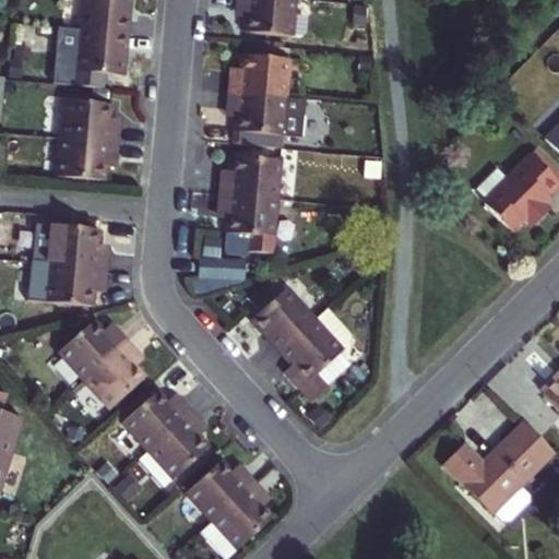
[(128,0),(82,0),(79,31),(125,35),(128,0)]
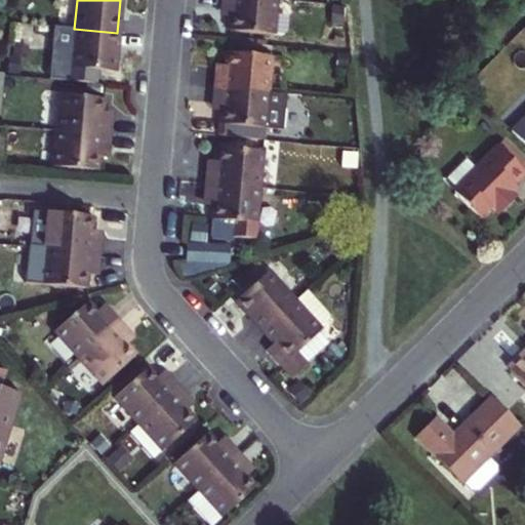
[(273,36),(276,0),(226,0),(225,14),(234,15),(232,32),(273,36)]
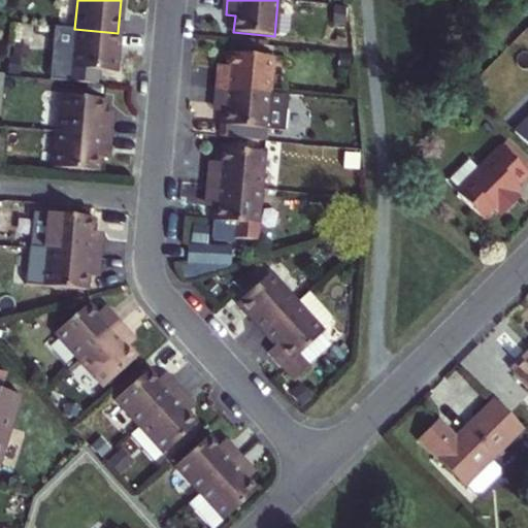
[(50,78),(69,81),(74,29),(55,27),(50,78)]
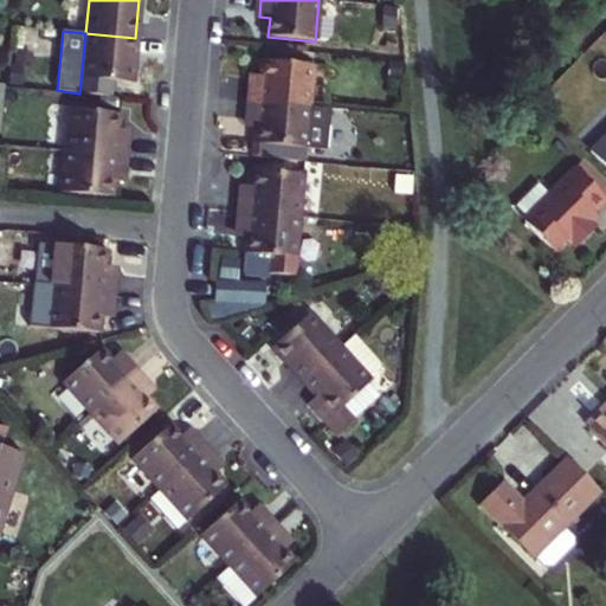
[(131,83),(135,38),(85,33),(79,94),(115,97),(116,82),(131,83)]
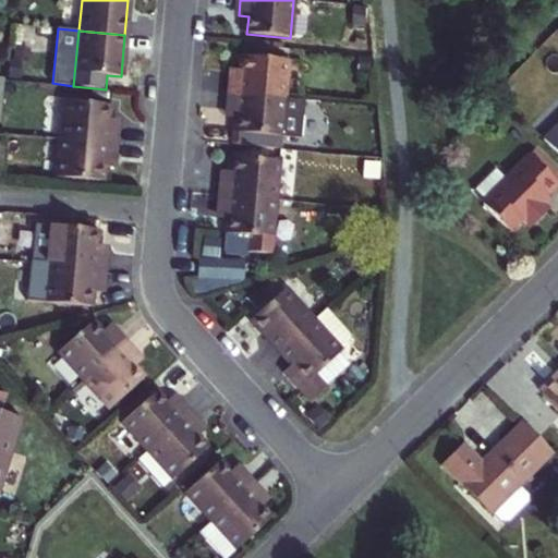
[(230,65),(228,93),(286,97),(289,56),(243,52),(242,67),(230,65)]
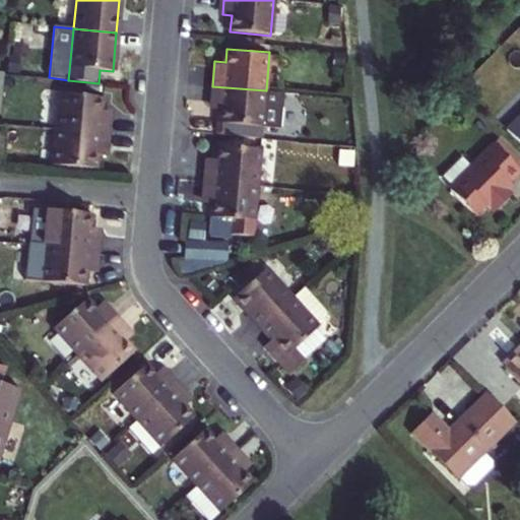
[(262,127),(266,90),(212,86),(210,107),(219,108),(217,134),(261,138),(262,127)]
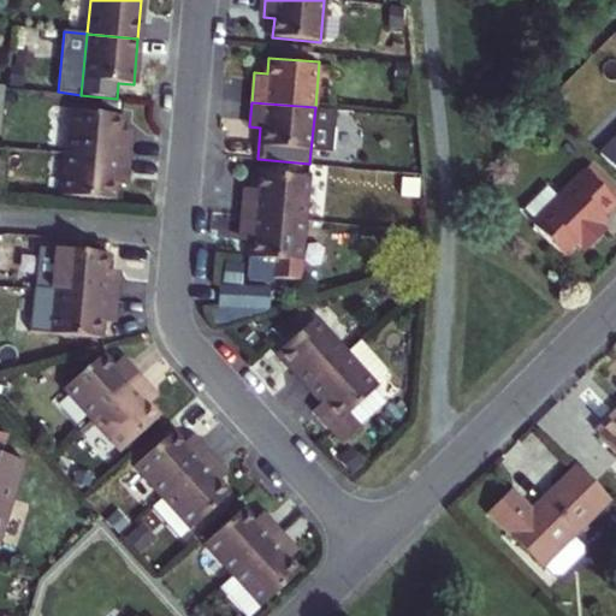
[(336,110),(315,107),(311,150),(332,152),(336,110)]
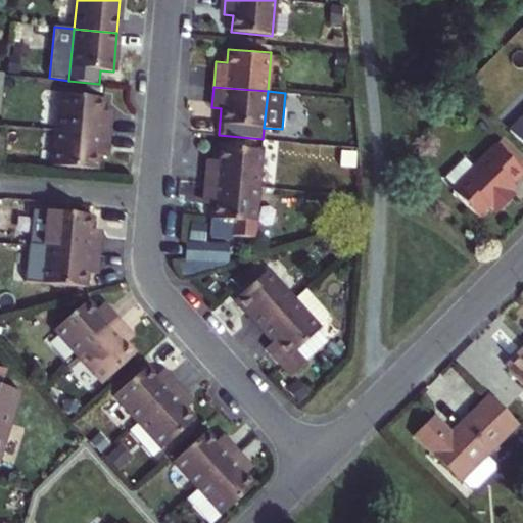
[(58,95),(55,131),(107,135),(109,114),(101,113),(102,99),(58,95)]
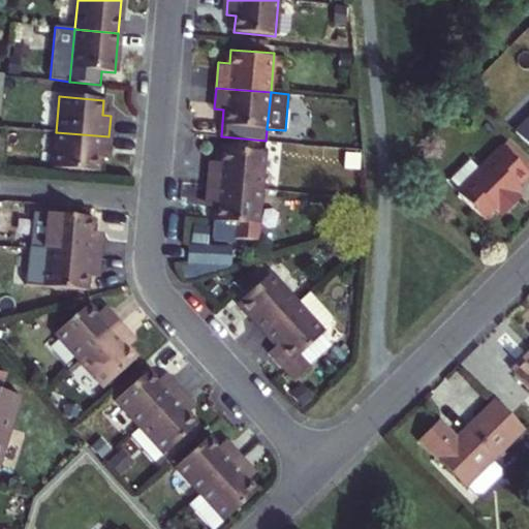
[(528,118),(515,132),(528,146),(528,118)]
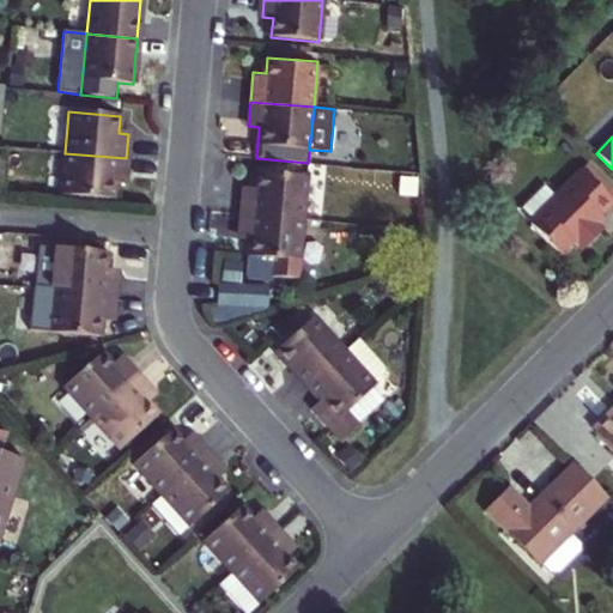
[(126,158),(65,153),(61,193),(113,198),(114,183),(123,184),(126,158)]
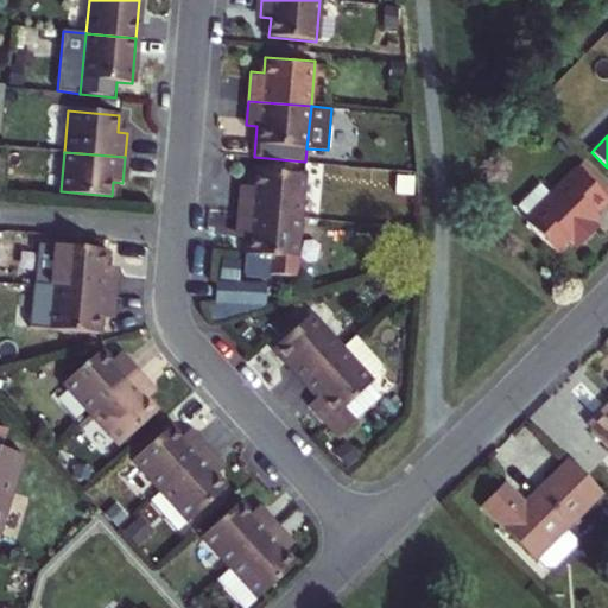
[(552,192),(526,219),(525,220),(557,251),(568,239),(577,247),(596,228),(593,223),(600,216),(594,210),(607,197),(576,168),(552,192)]
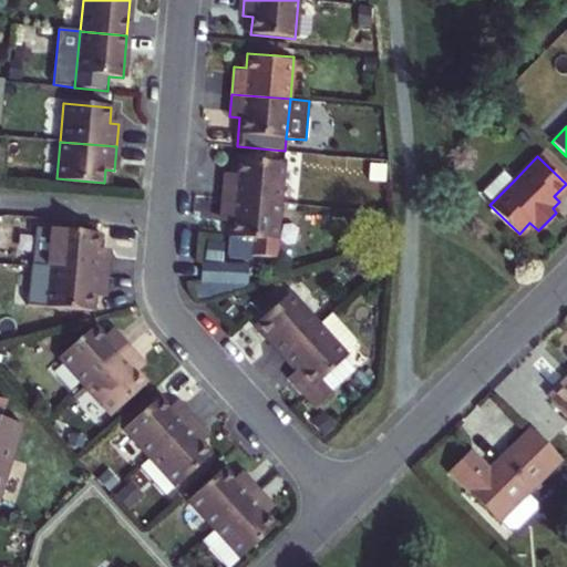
[(227,173),(225,198),(280,204),(285,163),(239,160),(238,174),(227,173)]
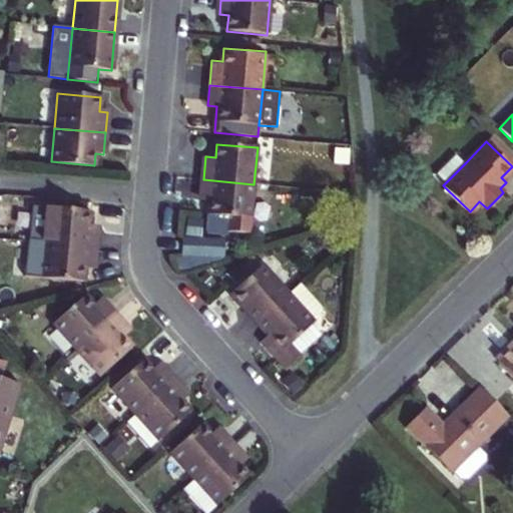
[(444,184),(466,162),(456,152),(434,174),(444,184)]
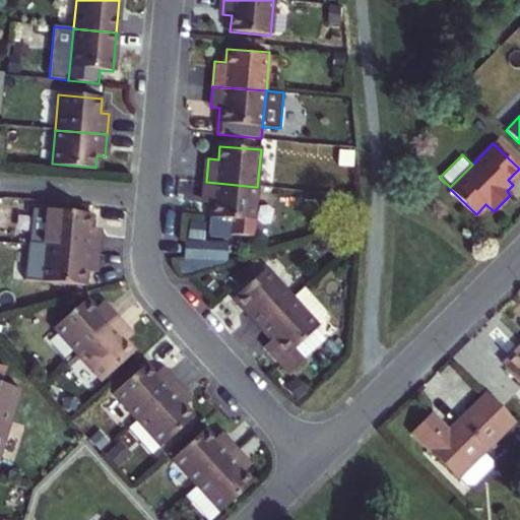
[(257,187),(206,182),(205,202),(216,203),(214,218),(233,219),(232,234),(253,236),(257,187)]
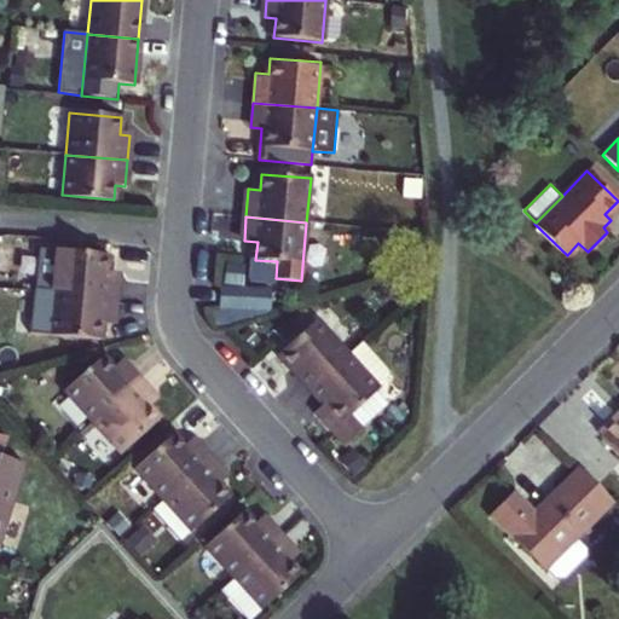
[(55,250),(51,294),(113,300),(115,272),(104,271),(105,255),(55,250)]
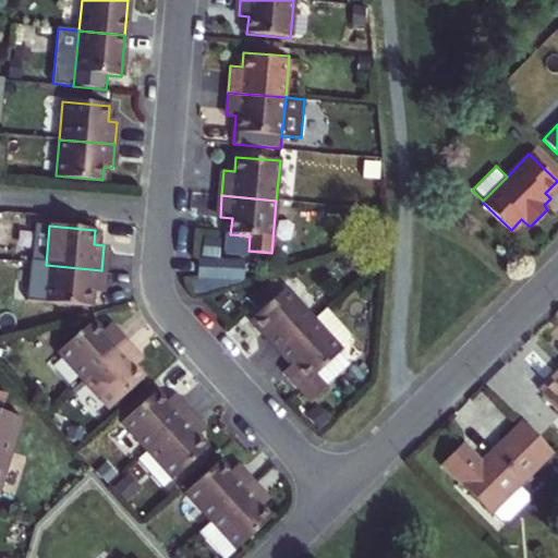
[(243,262),(198,261),(197,277),(191,282),(196,294),(242,283),(243,262)]
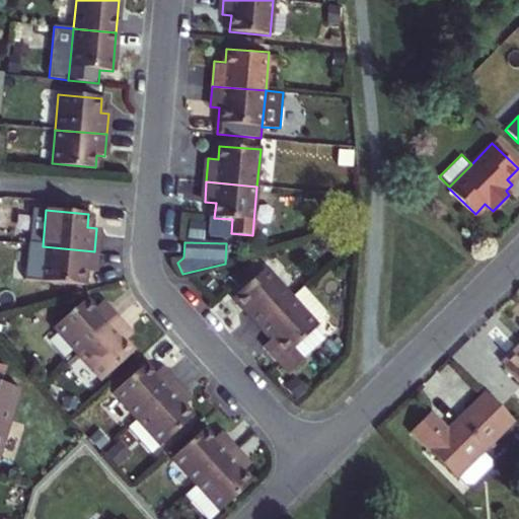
[(43,246),(27,245),(24,280),(39,282),(43,246)]
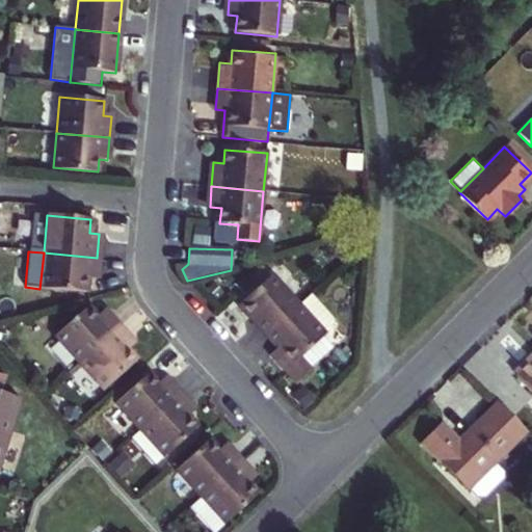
[(97,258),(44,253),(40,289),(85,293),(86,276),(95,277),(97,258)]
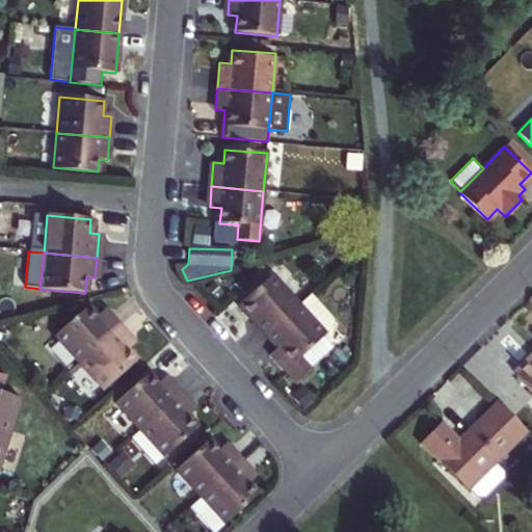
[(299,304),(270,274),(238,306),(266,336),(299,304)]
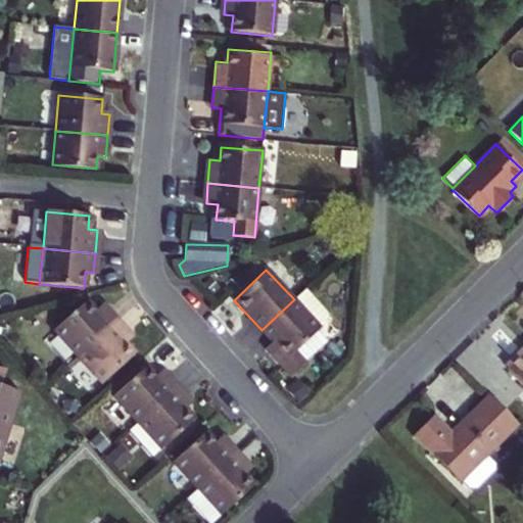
[(304,289),(294,299),(319,326),(327,319),(327,313),(304,289)]
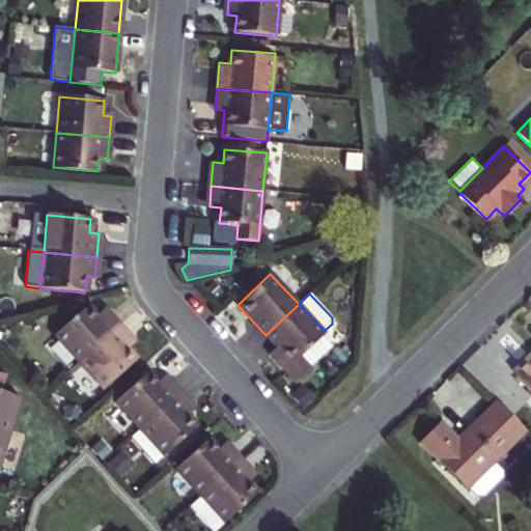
[(324,331),(299,304),(266,335),(277,346),(270,354),(298,384),(314,368),(311,365),(302,355),(325,334),(326,333),(324,331)]
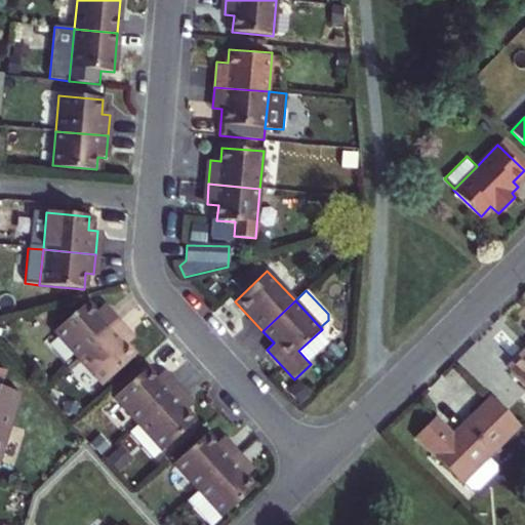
[(78,361),(116,326),(101,310),(94,316),(85,306),(54,335),(78,361)]
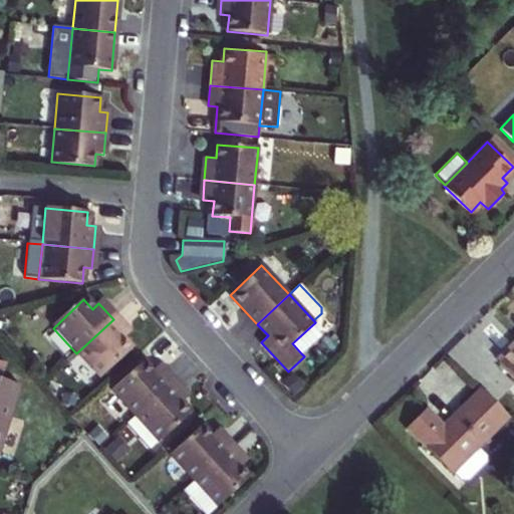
[(113,319),(76,353),(99,378),(131,349),(122,341),(129,335),(113,319)]
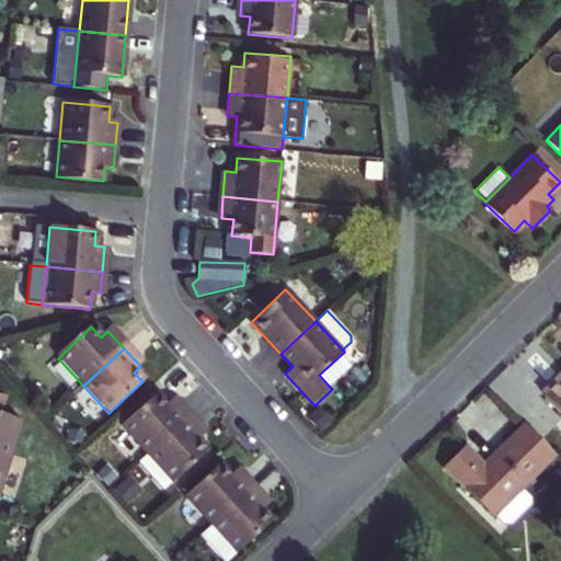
[(353,363),(343,353),(319,375),(329,386),(353,363)]
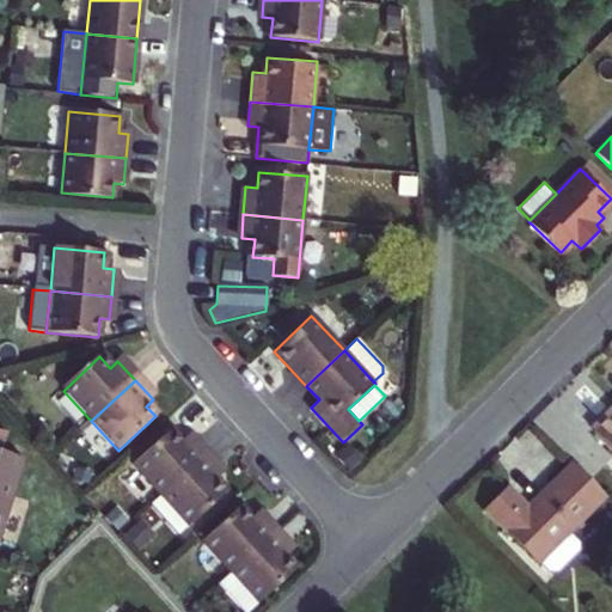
[(611,410),(597,427),(611,442),(611,410)]
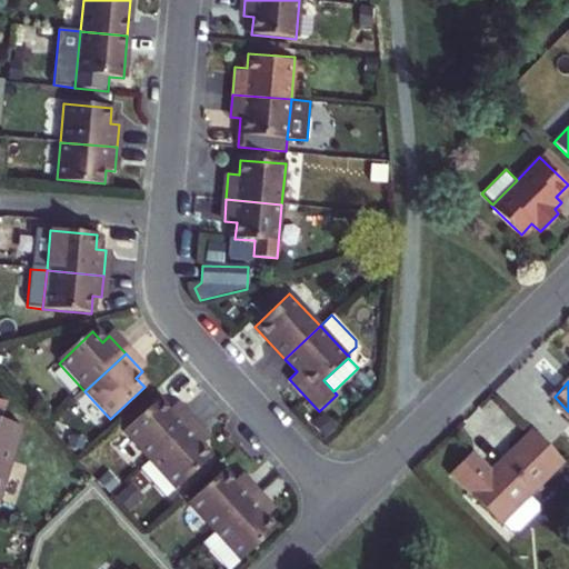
[(175,406),(168,412),(157,401),(123,433),(151,463),(192,425),(175,406)]
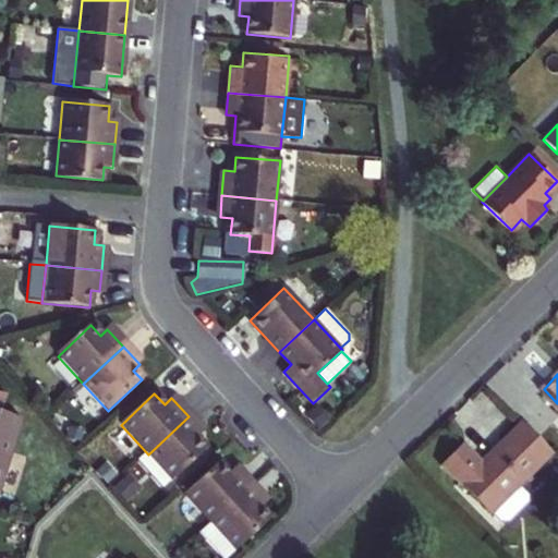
[(0,494),(20,422),(0,416),(0,494)]
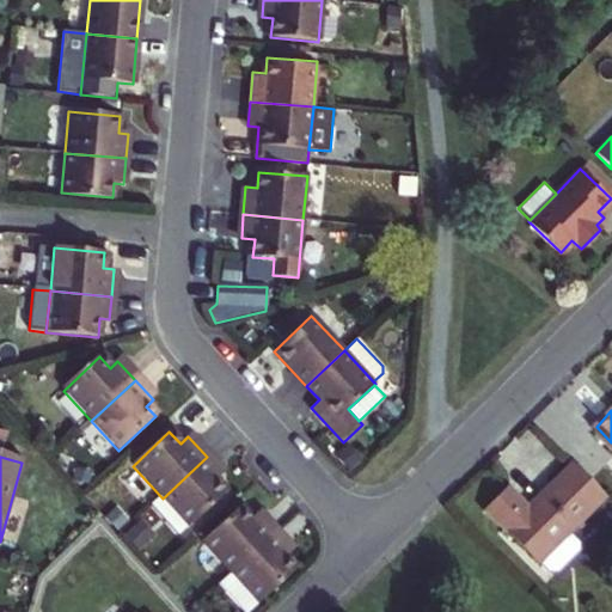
[(226,494),(214,481),(222,473),(207,457),(163,499),(190,527),(226,494)]
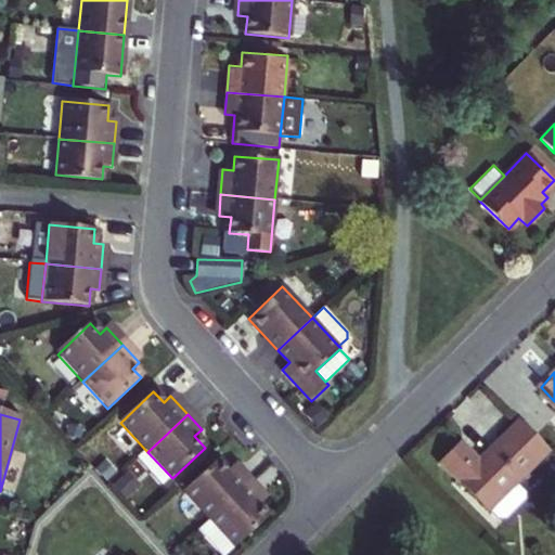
[(440,459),(489,508),(490,506),(498,515),(504,515),(528,491),(517,480),(550,449),(523,421),(483,459),(462,437),(440,459)]
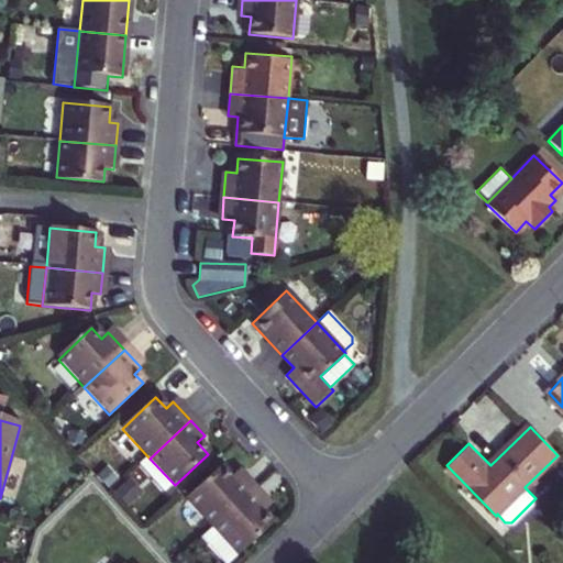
[(139,464),(164,490),(175,485),(150,459),(139,464)]
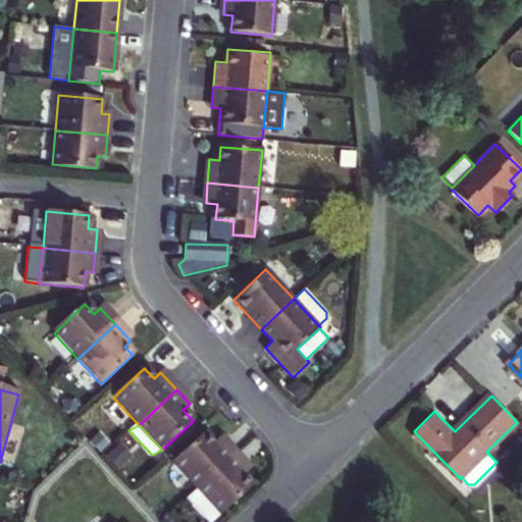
[(174,462),(199,487),(237,452),(220,435),(213,441),(205,432),(174,462)]
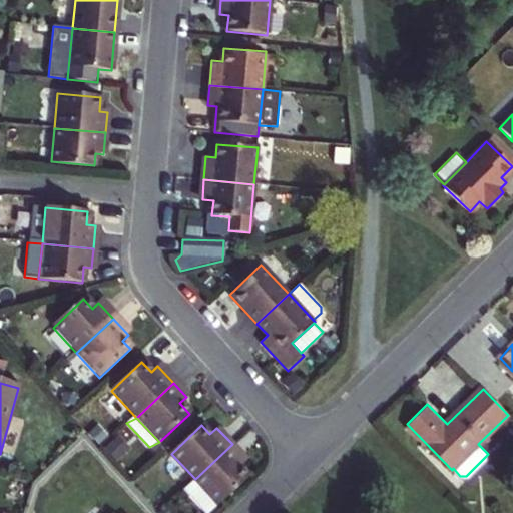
[(232,444),(195,479),(184,489),(207,512),(248,475),(240,466),(247,460),(232,444)]
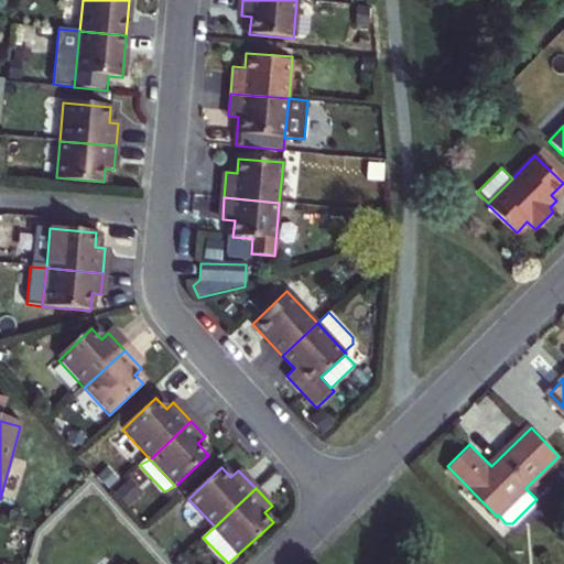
All buildings are outlined.
